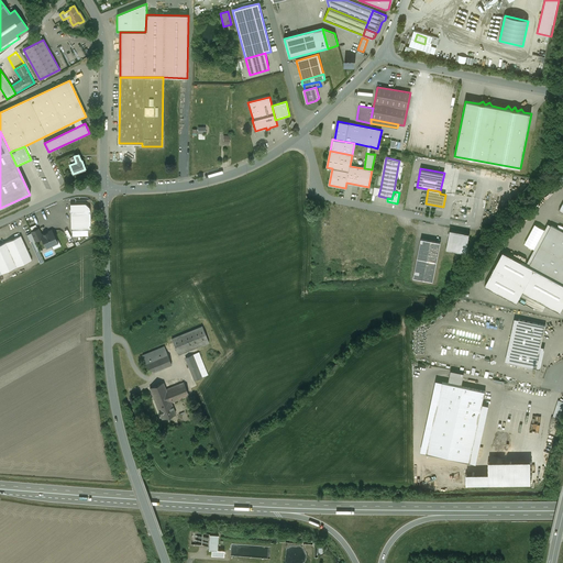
[(86,203),(70,203),(70,209),(69,210),(69,211),(70,212),(72,230),(88,229),(90,229),(90,211),(89,208),(86,203)]
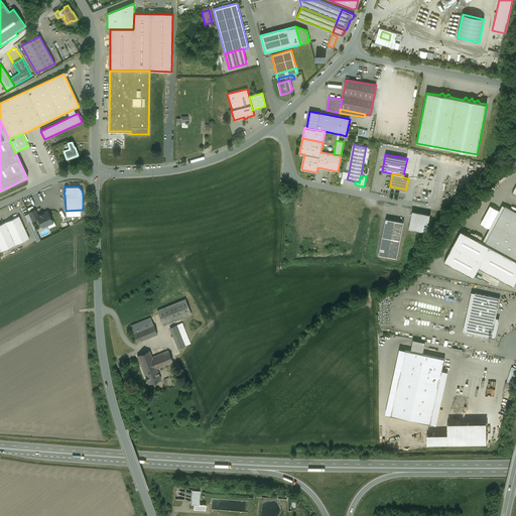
[(515,212),(505,207),(485,244),(490,247),(515,260),(515,212)]
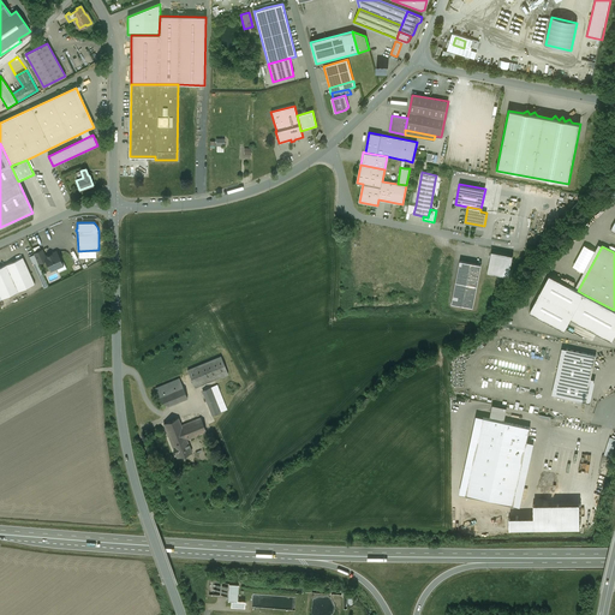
[(42,250),(34,254),(39,263),(46,260),(45,257),(42,250)]
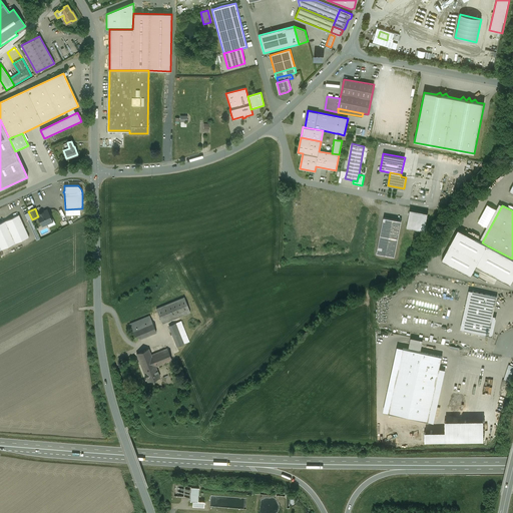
[(428,213),(410,209),(407,227),(424,230),(428,213)]
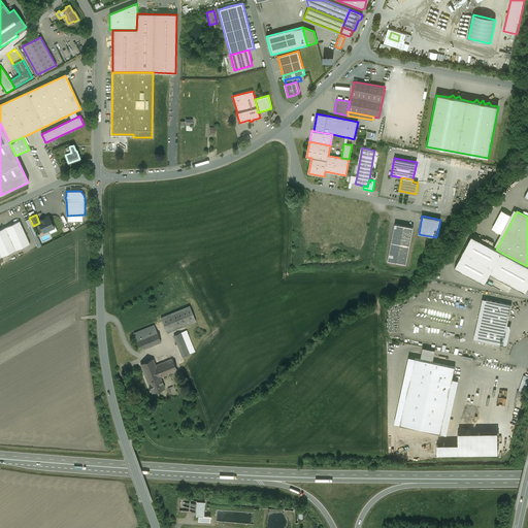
[(48,217),(43,219),(43,218),(41,219),(40,220),(41,220),(38,221),(39,223),(43,232),(54,228),(48,217)]
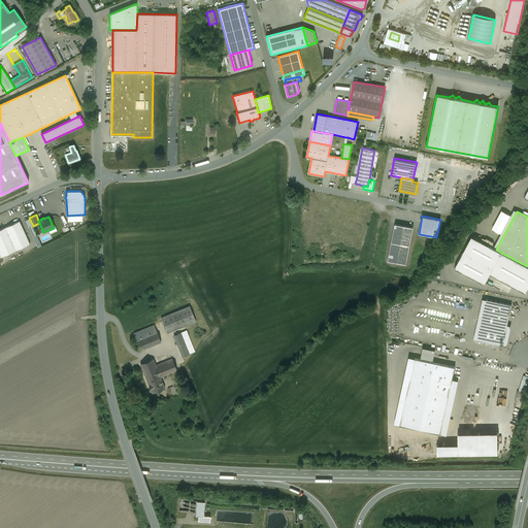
[(29,219),(26,221),(38,248),(41,245),(29,219)]
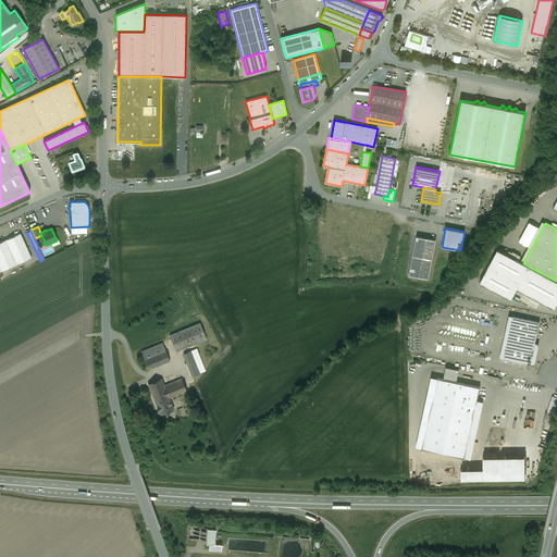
[(21,233),(0,242),(0,268),(1,271),(32,258),(21,233)]
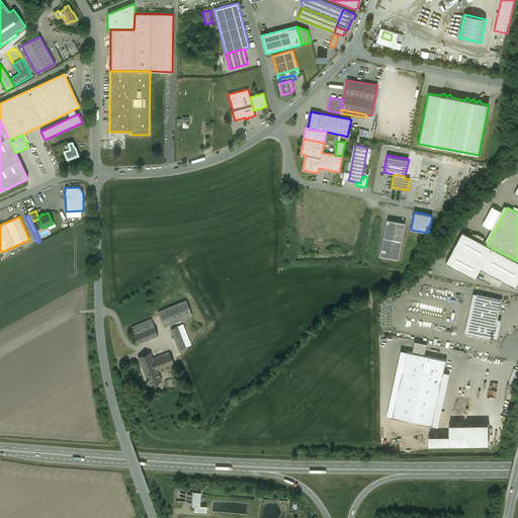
[(406,223),(387,220),(380,255),(399,259),(406,223)]
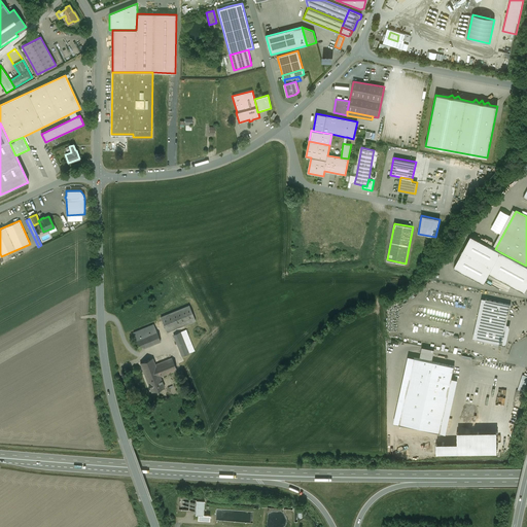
[(489,273),(500,252),(495,249),(470,236),(454,268),(484,283),(489,273)]
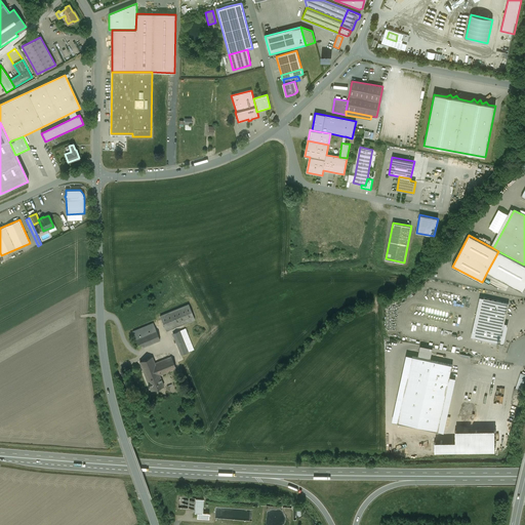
[(522,291),(524,285),(524,265),(498,251),(487,272),(522,291)]
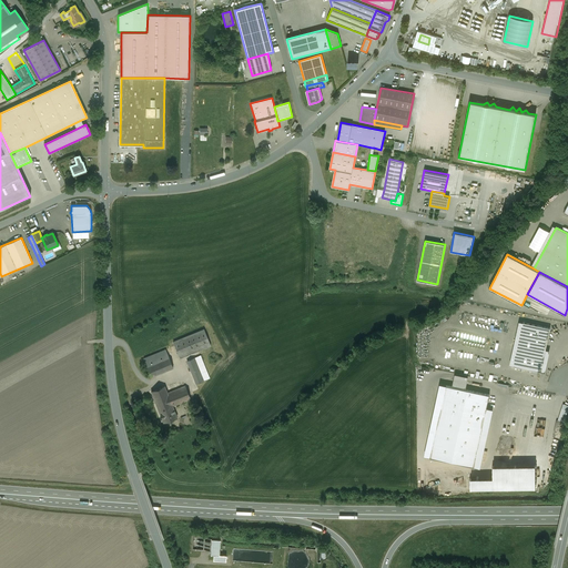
[(514,366),(524,323),(519,322),(509,365),(514,366)]
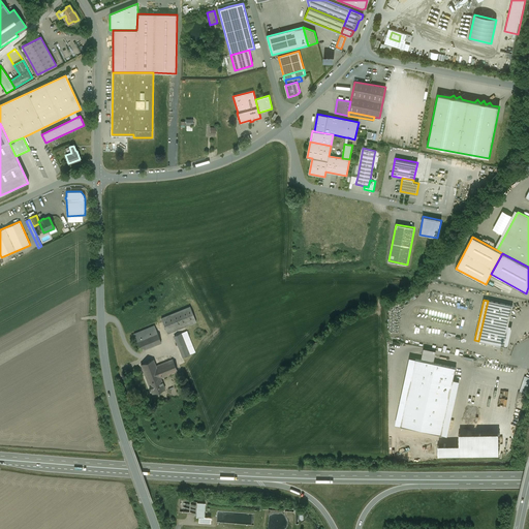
[(512,306),(488,301),(478,341),(503,346),(508,327),(512,306)]
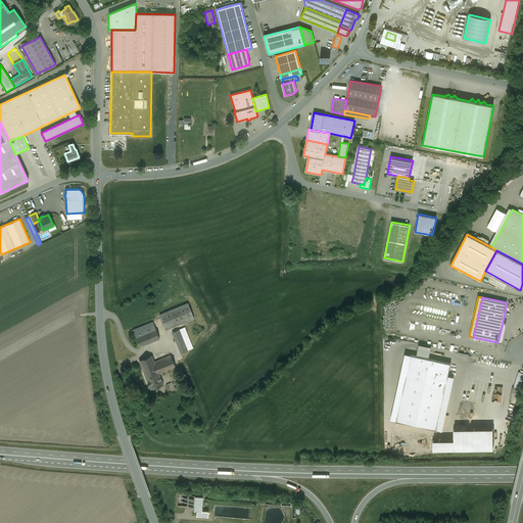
[(188,303),(159,315),(165,330),(194,318),(188,303)]
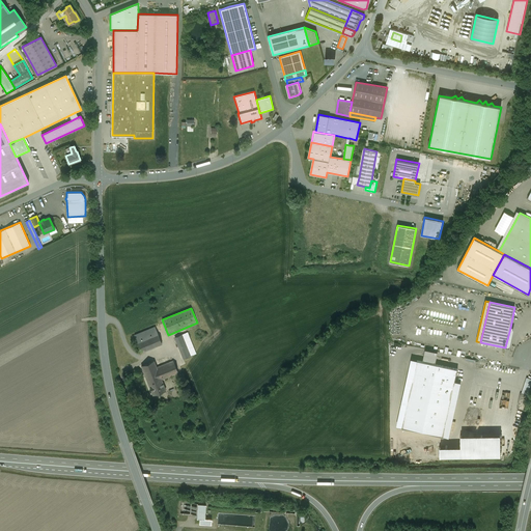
[(155,327),(134,335),(137,342),(158,334),(155,327)]
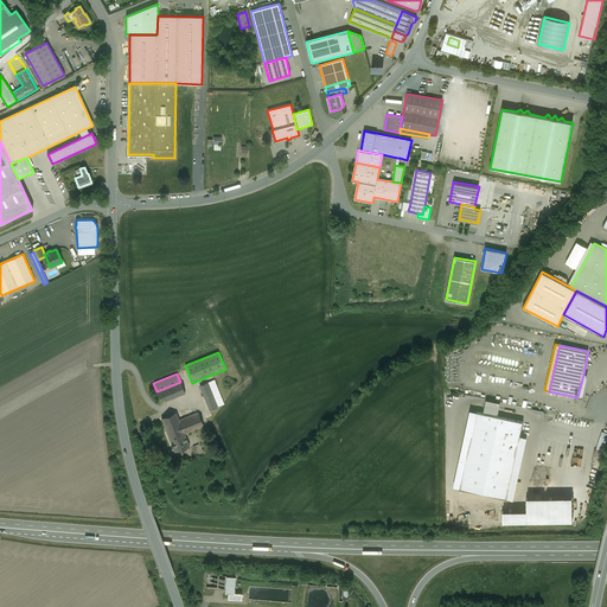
[(209,382),(200,385),(208,406),(217,402),(216,398),(219,397),(213,381),(209,382)]
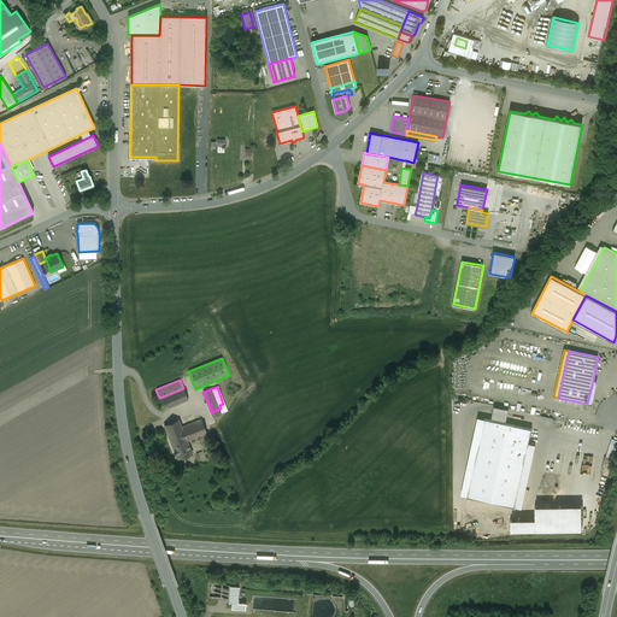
[(183,388),(159,398),(164,410),(188,399),(183,388)]
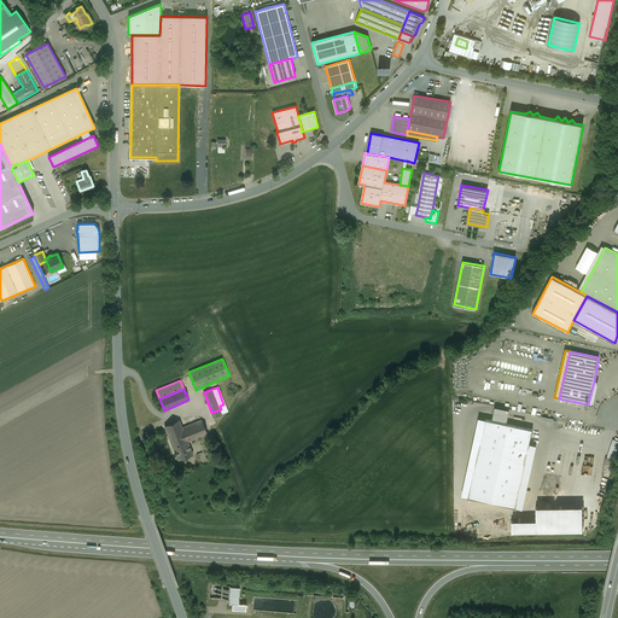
[(461,496),(468,497),(485,419),(478,418),(461,496)]
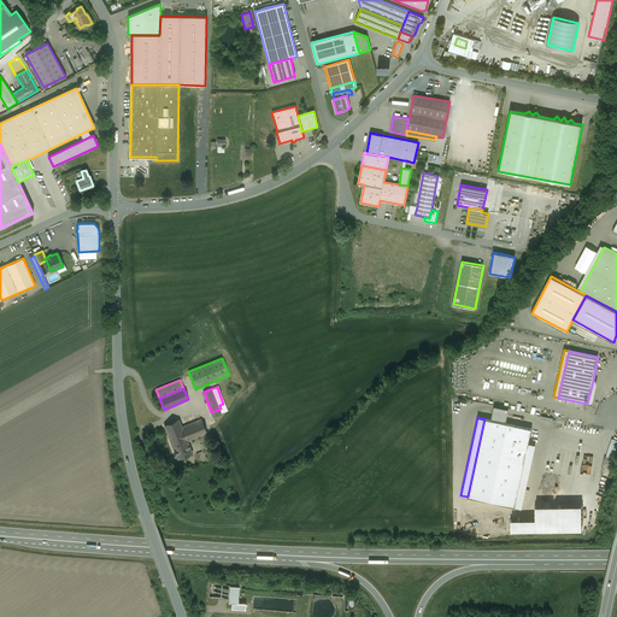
[(529,444),(532,429),(485,418),(468,497),(515,507),(529,444)]
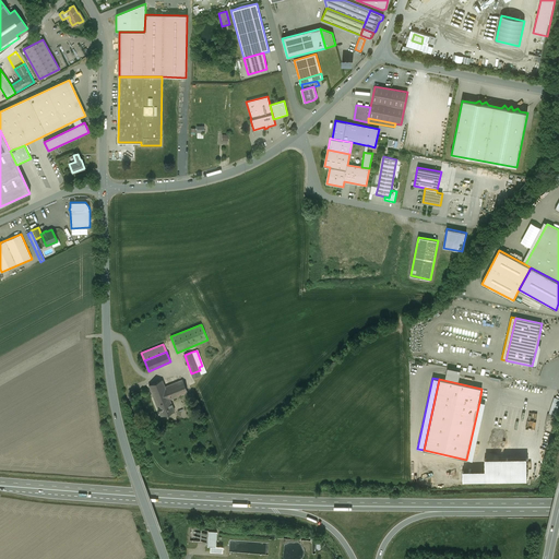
[(162,380),(149,385),(156,404),(169,399),(169,400),(188,392),(182,380),(165,387),(162,380)]
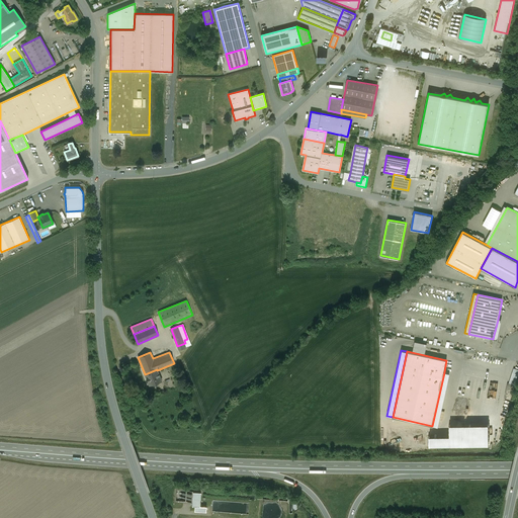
[(157,369),(145,374),(150,385),(162,380),(157,370),(157,369)]
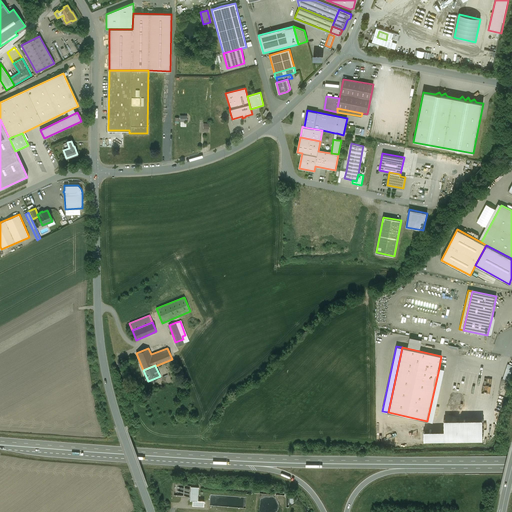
[(444,369),(439,368),(427,421),(433,422),(444,369)]
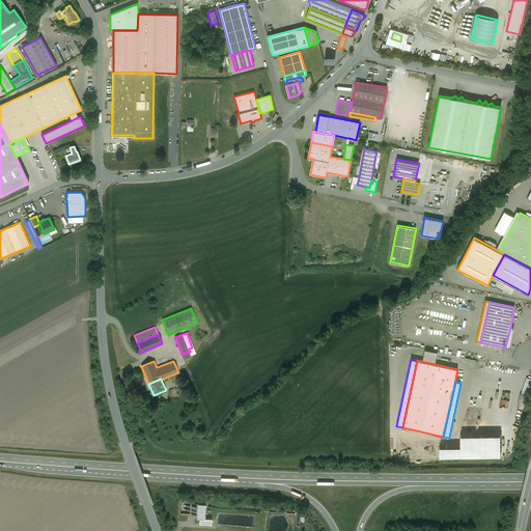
[(500,435),(460,436),(460,447),(440,447),(440,456),(500,456),(500,435)]
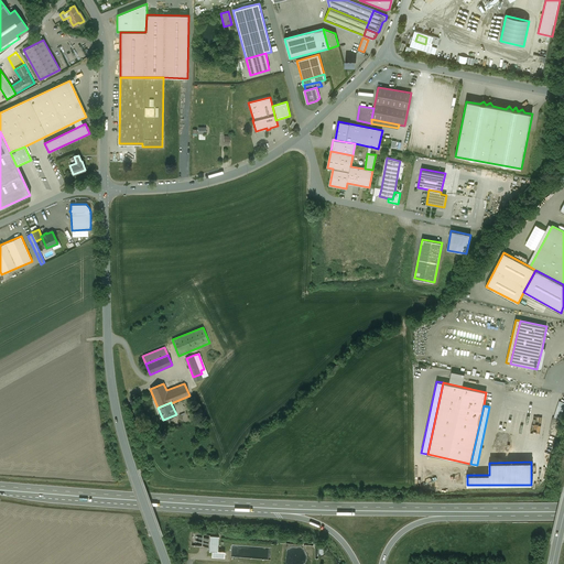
[(210,532),(209,548),(213,548),(218,549),(219,533),(210,532)]
